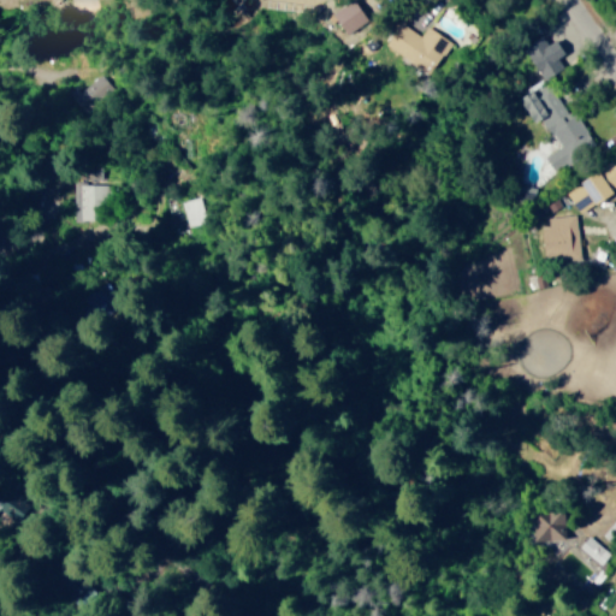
[(385,43),(431,73),(452,41),(428,24),(421,35),(401,21),(385,43)]
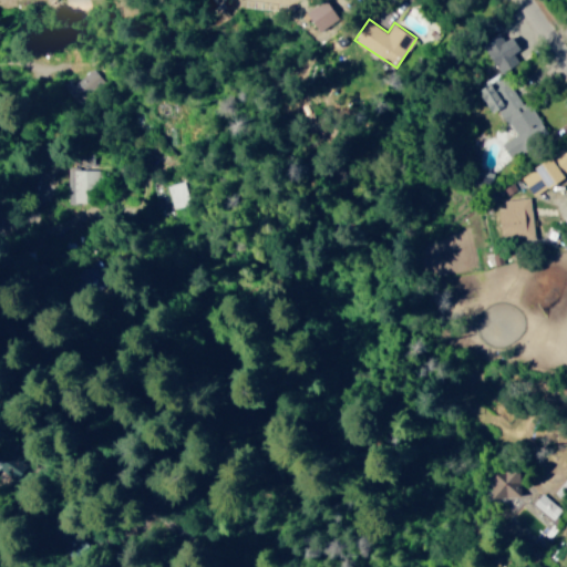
[(483,44),(505,72),(519,60),(515,53),(523,48),(513,35),(506,41),(498,32),(483,44)]
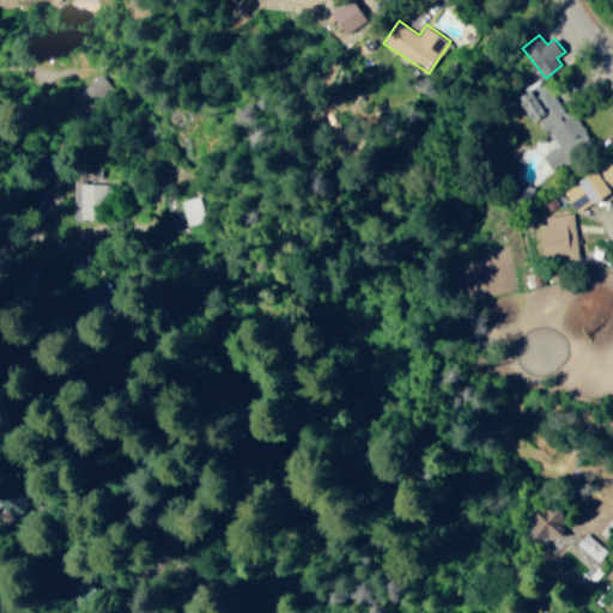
[(519,97),(533,122),(541,117),(557,145),(542,153),(552,169),(593,144),(575,114),(568,117),(546,82),(519,97)]
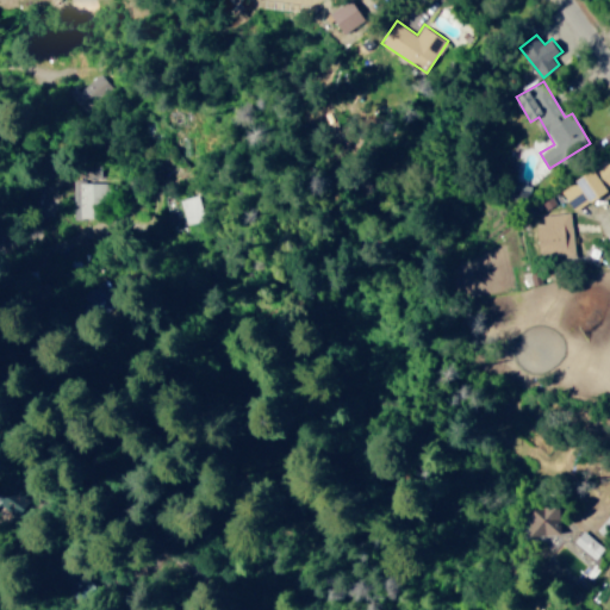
[(609,184),(609,163),(604,157),(565,193),(580,210),(609,184)]
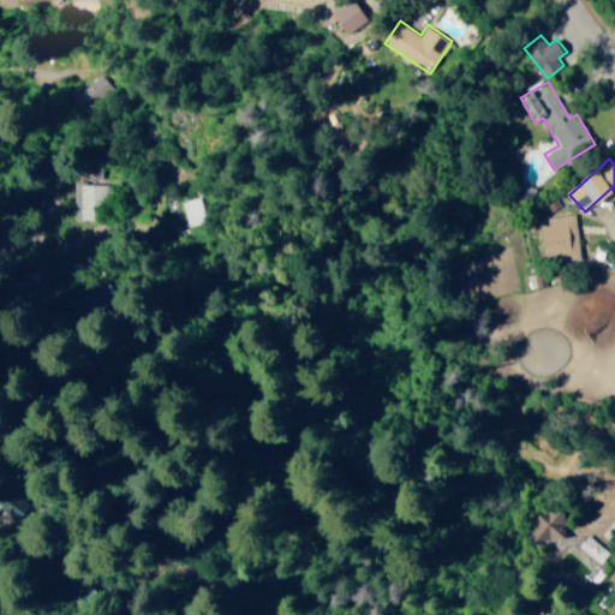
[(72,181),(72,220),(94,220),(94,203),(102,203),(102,181),(72,181)]
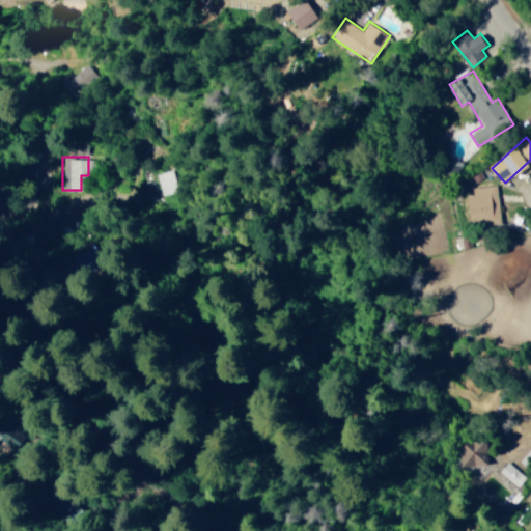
[(474,188),(475,193),(468,195),(474,226),(503,220),(496,183),(474,188)]
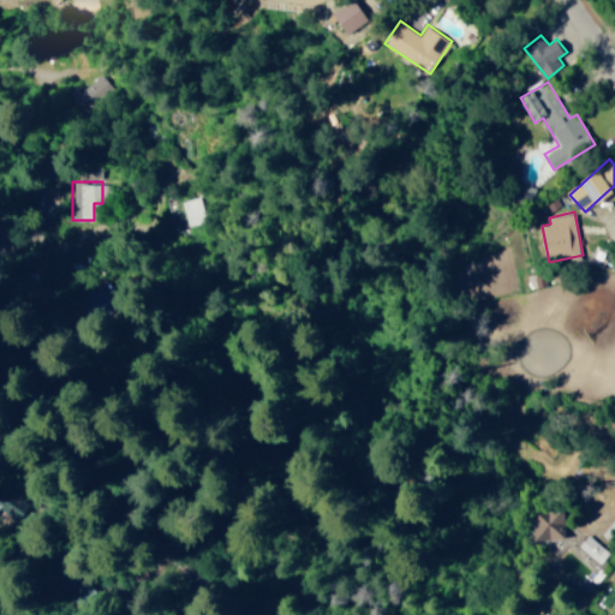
[(598,539),(543,503),(525,531),(548,545),(555,535),(605,567),(614,550),(614,529),(608,525),(598,539)]
